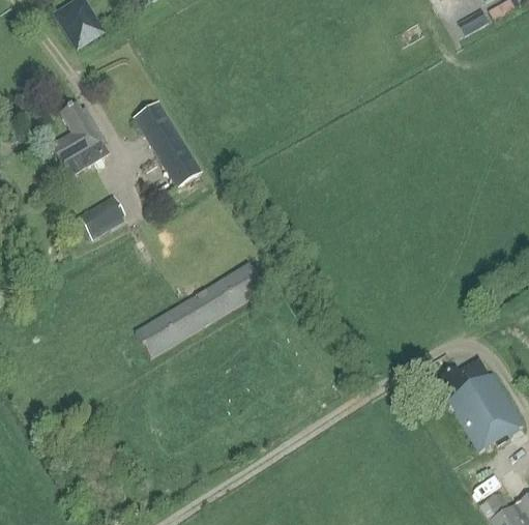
[(70,0),(50,13),(72,51),(104,32),(84,0),(70,0)]
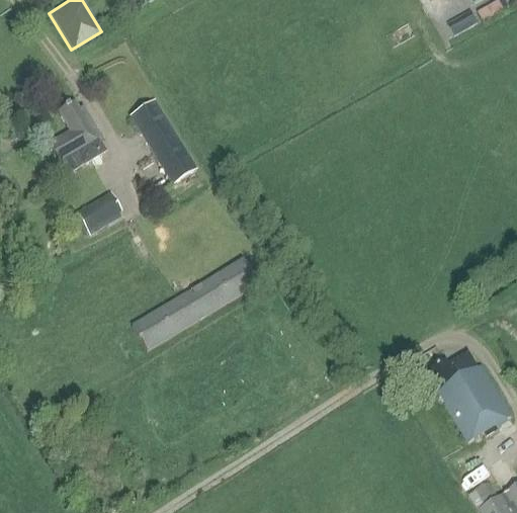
[(124,0),(130,8),(144,0),(124,0)]
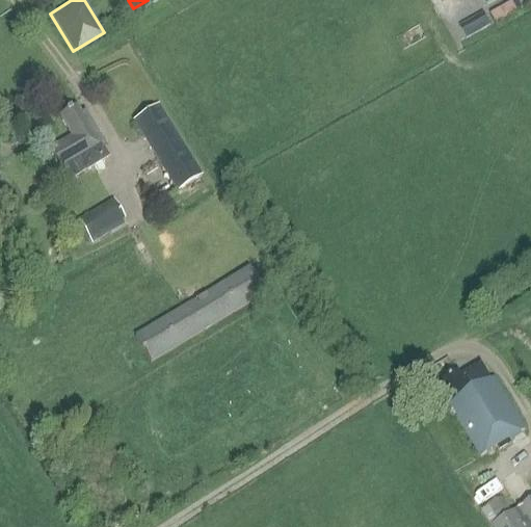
[(497,19),(515,7),(511,0),(507,0),(490,9),(497,19)]
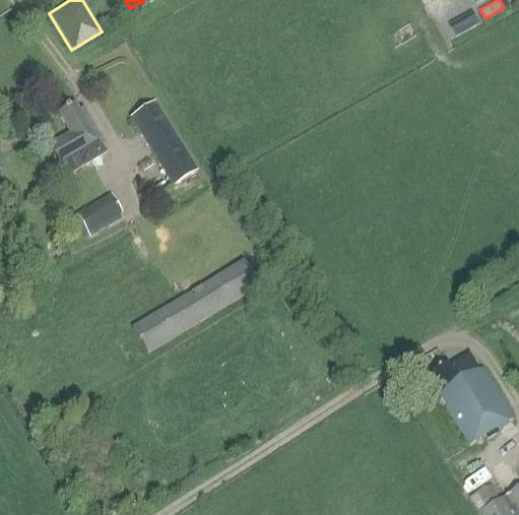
[(448,22),(455,34),(477,20),(470,9),(448,22)]
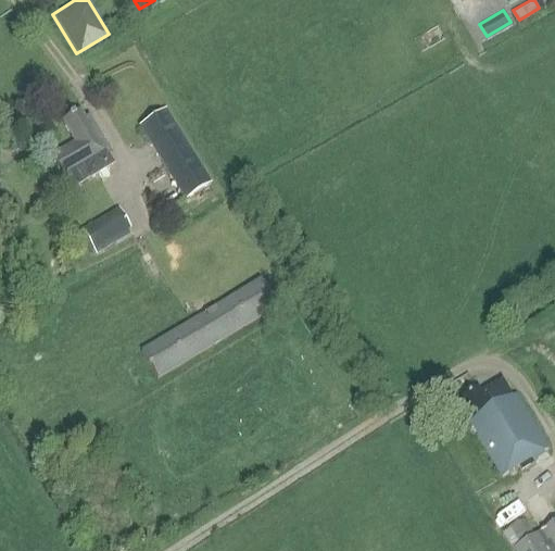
[(184,196),(210,179),(164,104),(138,121),(184,196)]
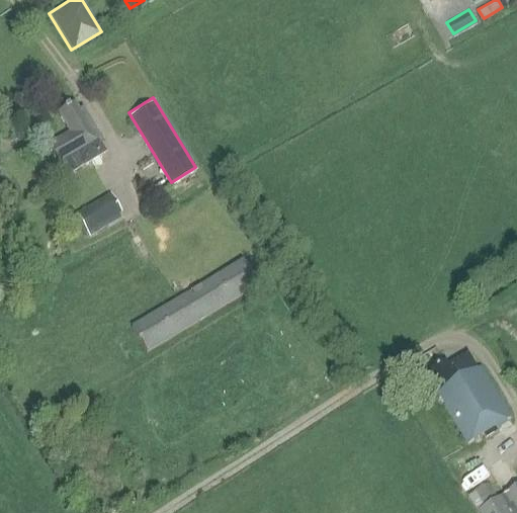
[(77,106),(73,100),(58,109),(69,129),(47,142),(58,160),(60,159),(68,172),(105,149),(97,136),(100,135),(82,104),(77,106)]
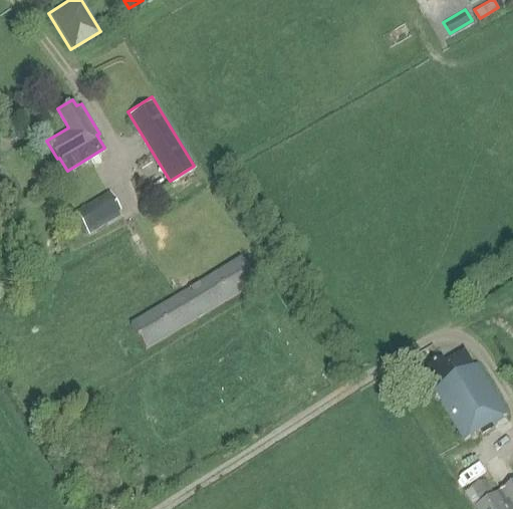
[(108,189),(74,209),(86,228),(120,208),(108,189)]
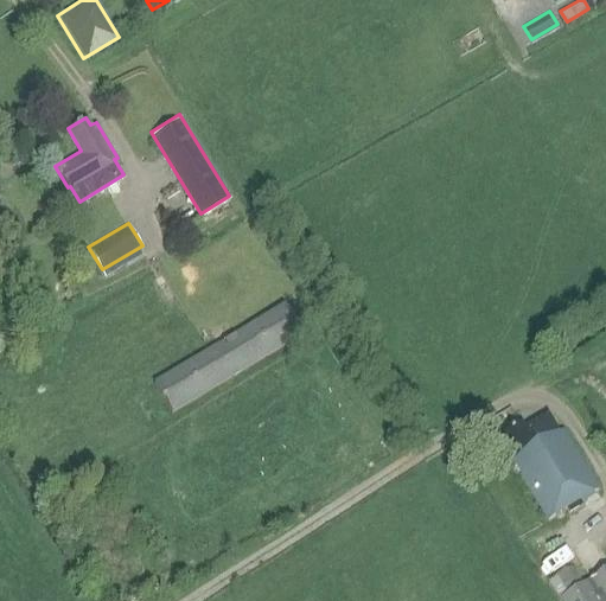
[(171,408),(301,330),(284,300),(153,379),(171,408)]
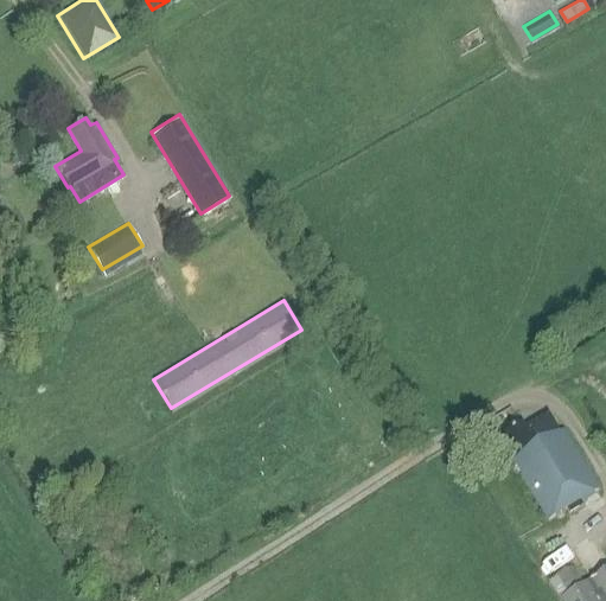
[(599,487),(565,428),(560,430),(549,411),(524,424),(522,420),(504,430),(518,453),(512,456),(547,516),(599,487)]
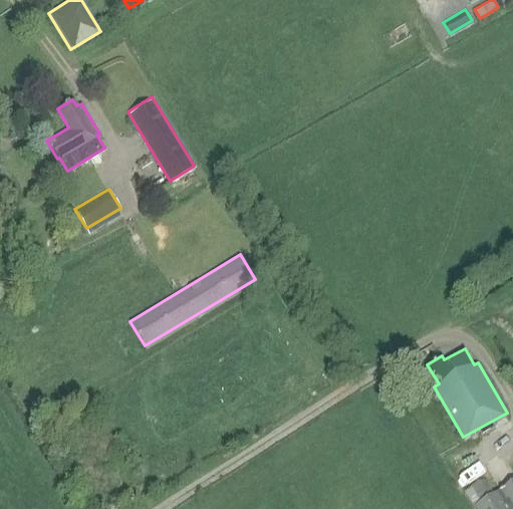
[(464,488),(474,503),(477,508),(512,508),(512,478),(494,491),(484,475),(464,488)]
